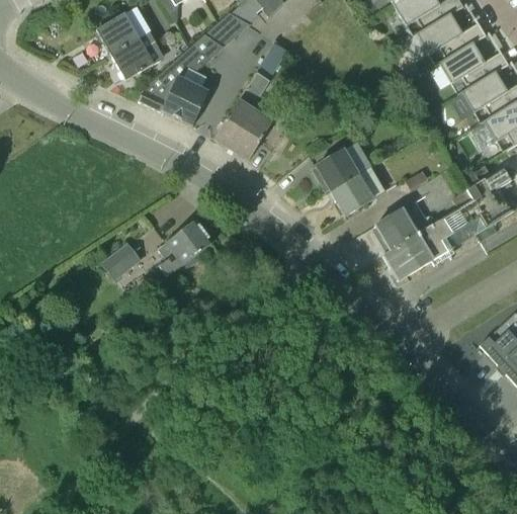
[(177,4),(183,0),(161,0),(168,12),(174,22),(177,20),(177,4)]
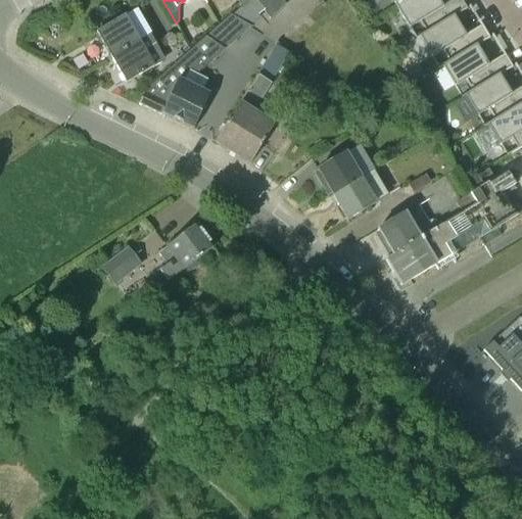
[(256,0),(267,11),(271,16),(287,1),(286,0),(256,0)]
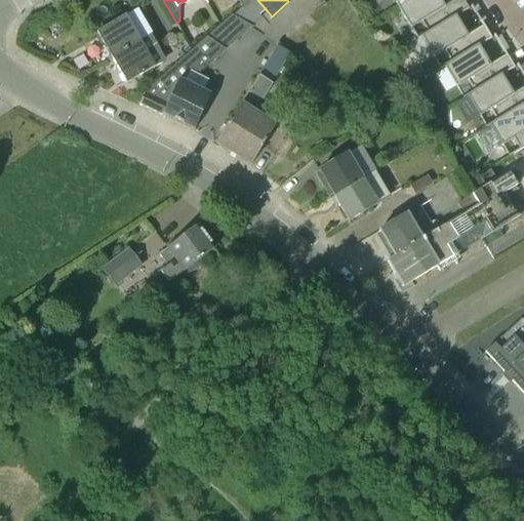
[(422,18),(429,29),(430,30),(456,13),(469,6),(465,0),(450,0),(445,3),(443,0),(406,0),(399,4),(411,25),(422,18)]
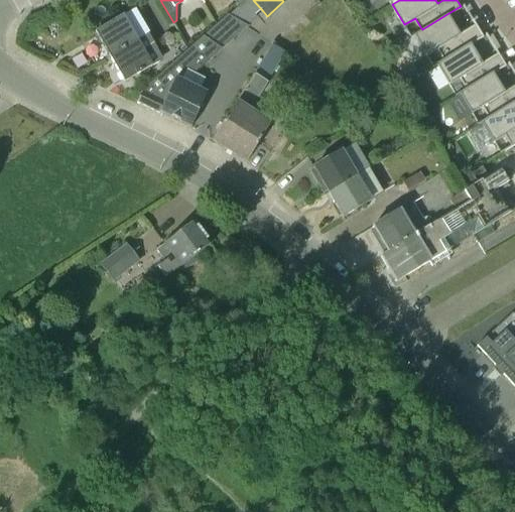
[(195,71),(249,23),(230,11),(143,88),(137,99),(191,125),(201,107),(209,91),(183,78),(188,68),(195,71)]
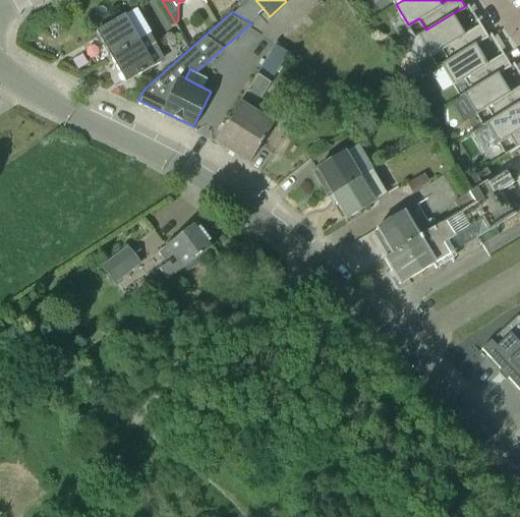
[(111,54),(139,38),(124,13),(97,30),(111,54)]
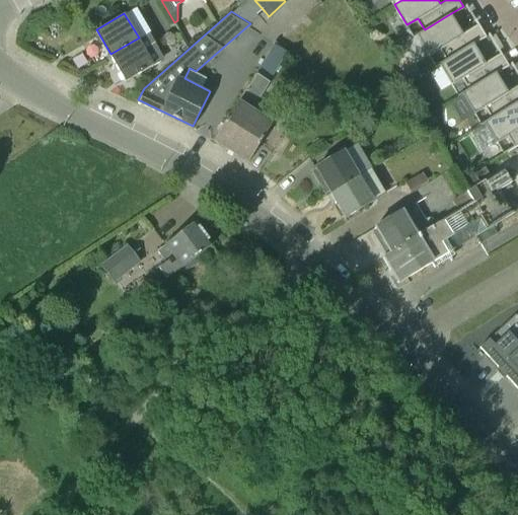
[(418,34),(430,54),(440,48),(446,58),(447,59),(473,43),(487,35),(478,22),(462,32),(451,13),(425,29),(424,28),(413,35),(414,37),(418,34)]
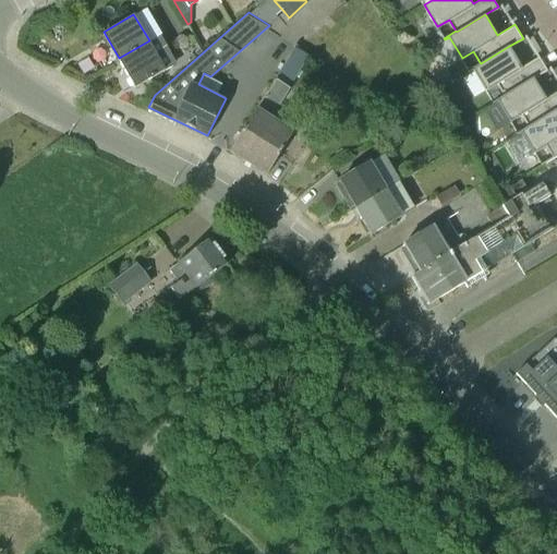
[(149,40),(119,58),(135,85),(166,68),(149,40)]
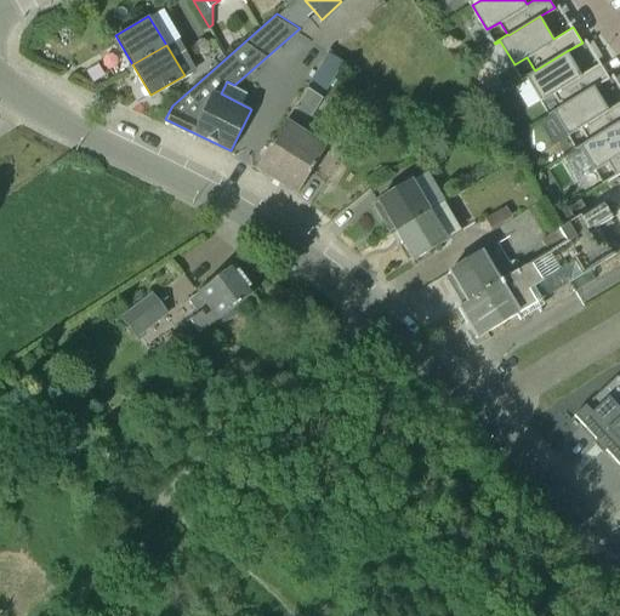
[(329,50),(268,146),(256,166),(297,192),(326,143),(300,126),(305,124),(343,60),(329,50)]
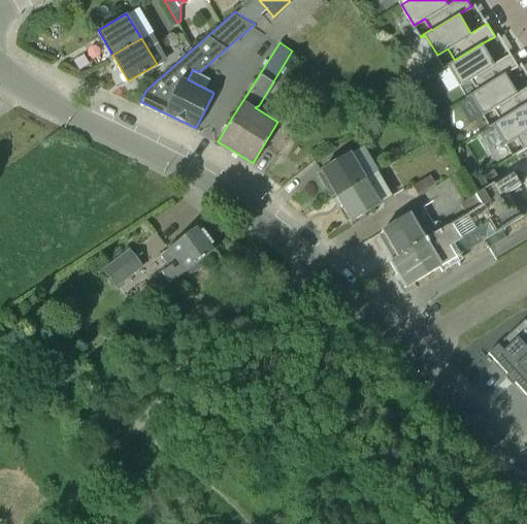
[(448,64),(460,85),(470,77),(478,88),(478,90),(505,73),(518,65),(509,53),(493,62),(482,43),(455,60),(454,59),(443,65),(443,66),(448,64)]
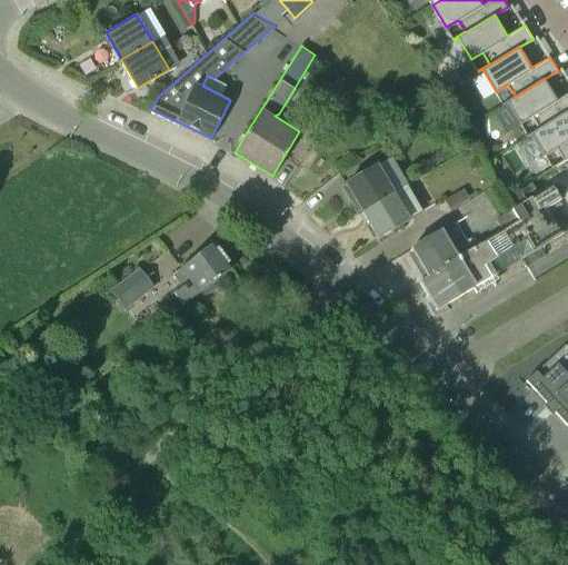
[(540,128),(567,111),(567,92),(557,99),(545,79),(515,97),(515,95),(502,102),(504,103),(507,101),(520,122),(532,116),(539,127),(540,128)]
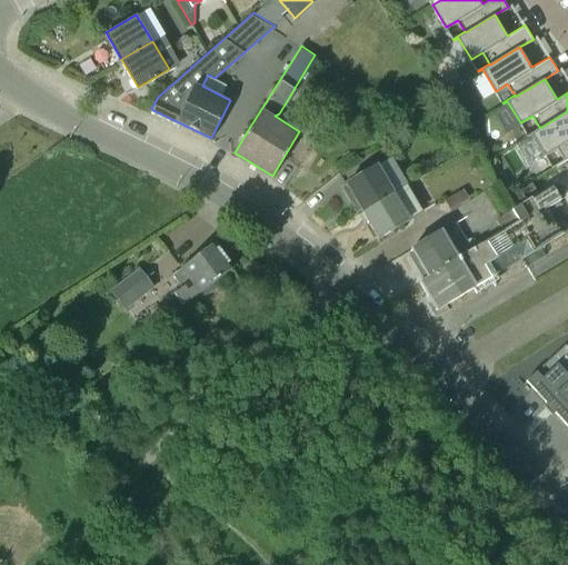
[(429,110),(427,117),(436,120),(438,114),(429,110)]
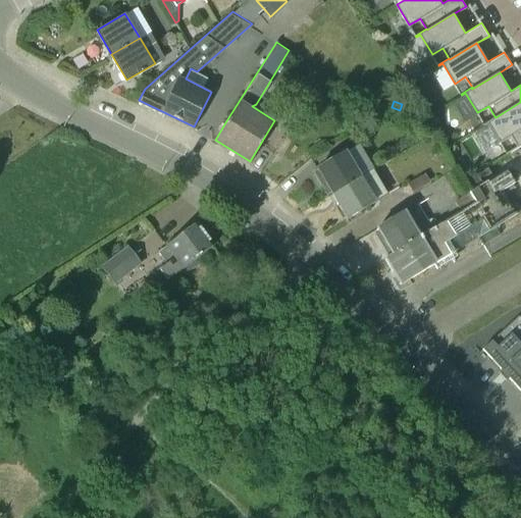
[(488,121),(500,142),(511,135),(517,145),(507,152),(507,153),(520,144),(520,102),(496,117),(495,116),(483,122),(484,124),(488,121)]
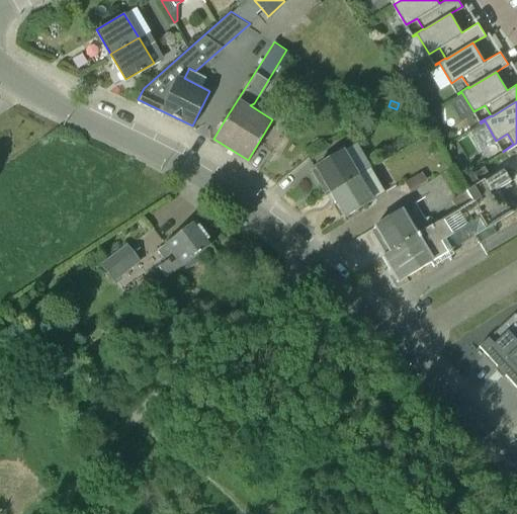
[(323,179),(330,191),(358,174),(344,149),(312,168),(319,181),(323,179)]
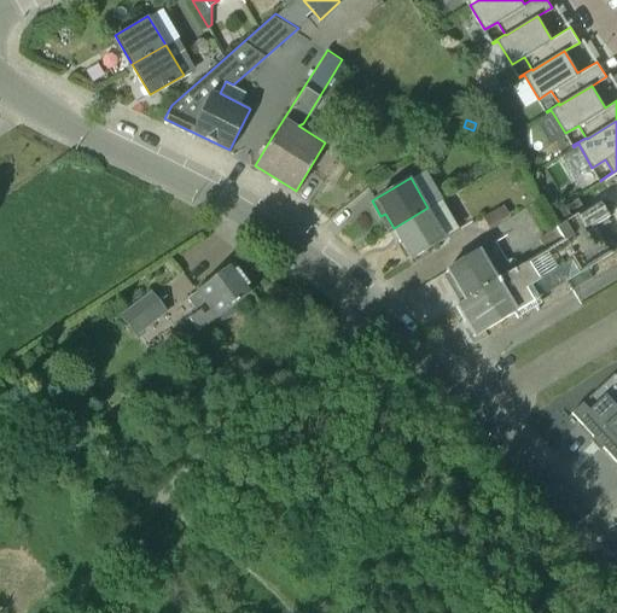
[(516,309),(519,314),(542,299),(540,295),(570,276),(576,286),(591,278),(585,268),(611,252),(594,225),(611,215),(601,198),(558,225),(565,238),(513,268),(464,298),(457,303),(475,334),(516,309)]
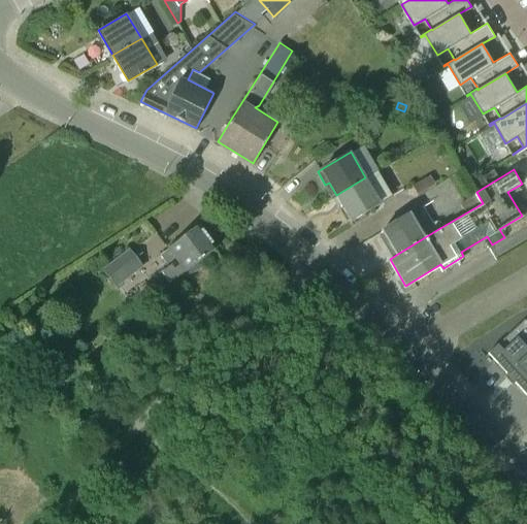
[(351,220),(381,202),(380,201),(392,194),(381,173),(367,181),(365,177),(336,195),(351,220)]
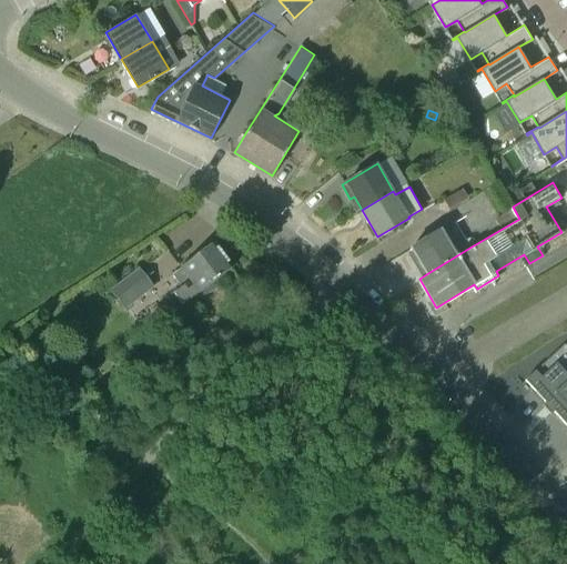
[(502,228),(518,219),(510,208),(495,217),(502,228)]
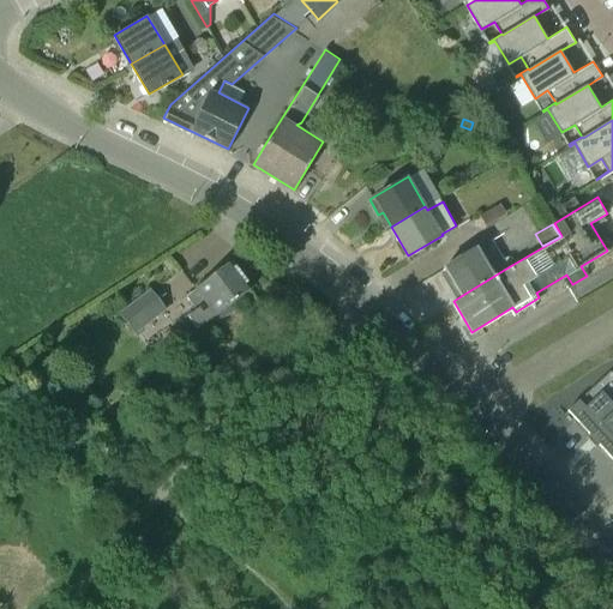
[(444,267),(461,296),(510,266),(492,237),(444,267)]
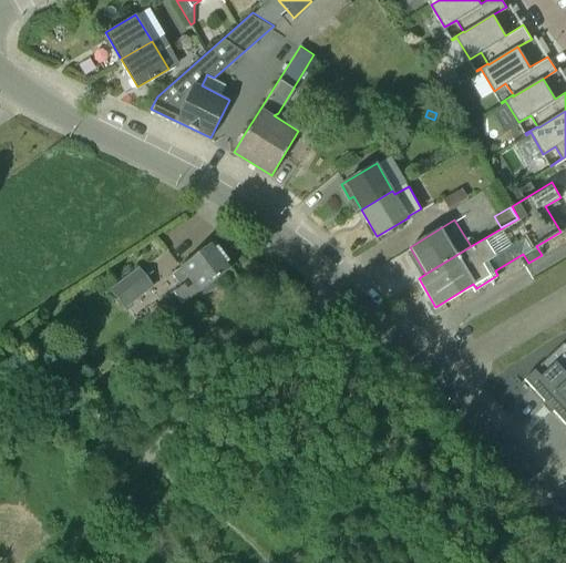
[(146,330),(160,320),(232,266),(213,242),(171,273),(181,285),(150,308),(151,309),(137,319),(146,330)]
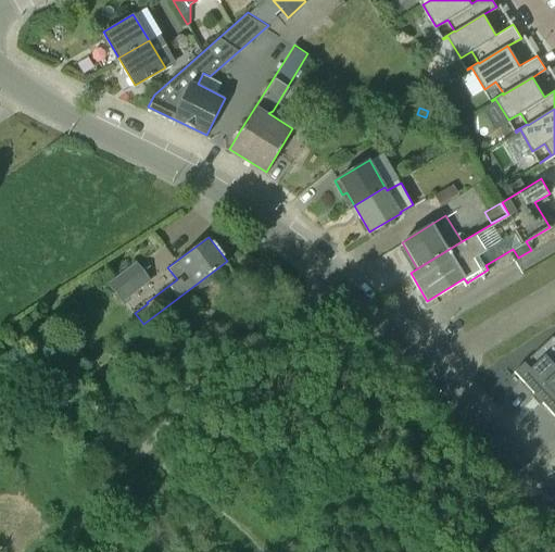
[(123,301),(151,279),(138,261),(109,283),(123,301)]
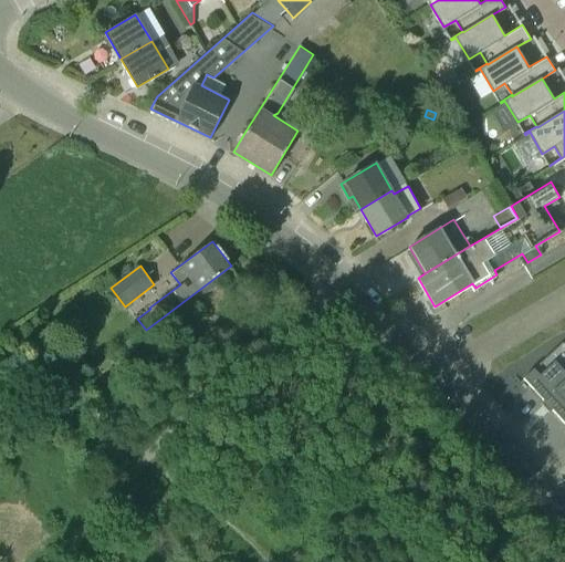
[(564,350),(560,345),(523,384),(564,423),(564,350)]
